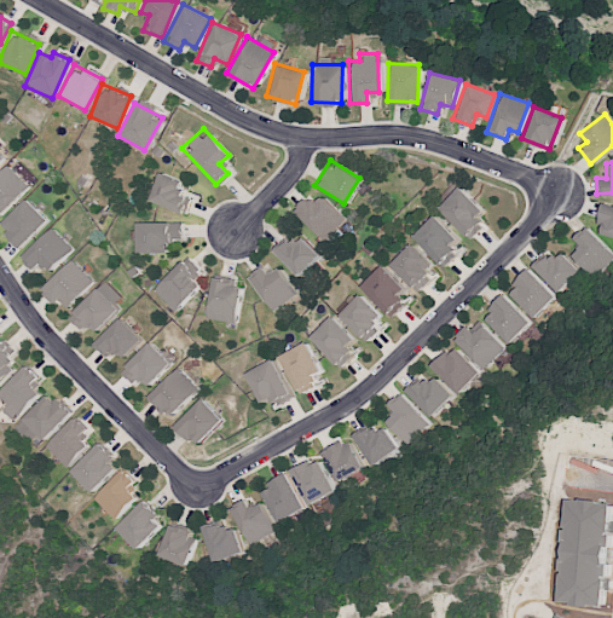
[(0,211),(25,186),(5,163),(0,168),(0,211)]
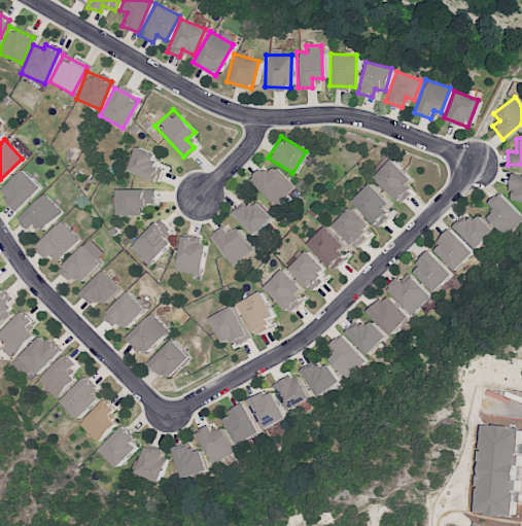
[(153,152),(132,145),(125,171),(154,179),(159,165),(150,163),(153,152)]
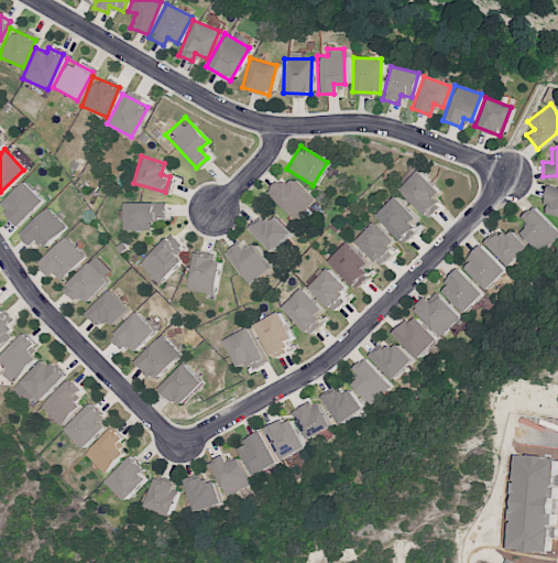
[(440,194),(416,169),(396,188),(420,213),(440,194)]
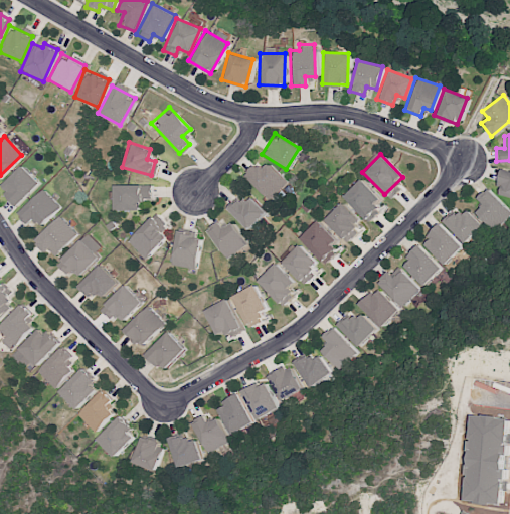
[(266,162),(260,168),(253,161),(241,172),(266,198),(284,181),(266,162)]
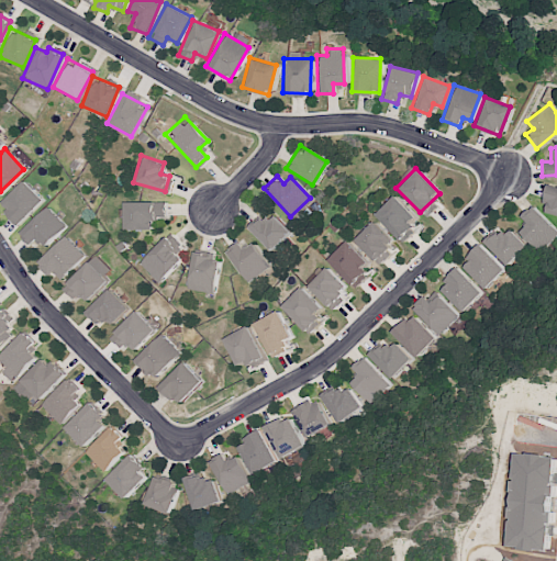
[(0,208),(17,223),(41,199),(21,179),(0,201),(0,208)]
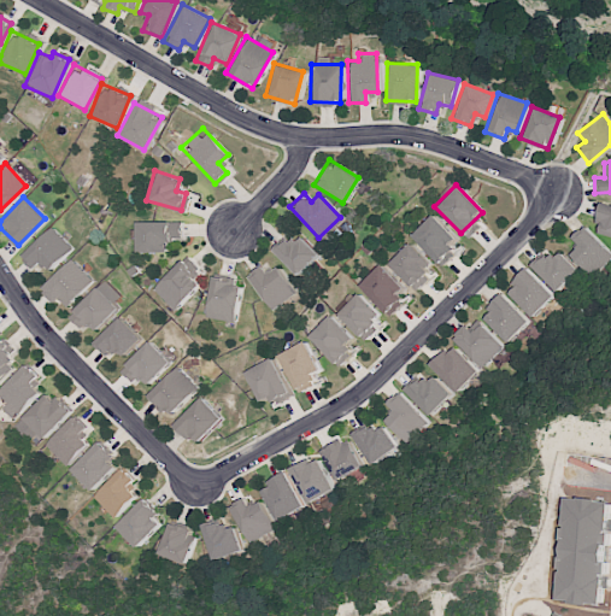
[(610,236),(610,204),(599,201),(591,232),(610,236)]
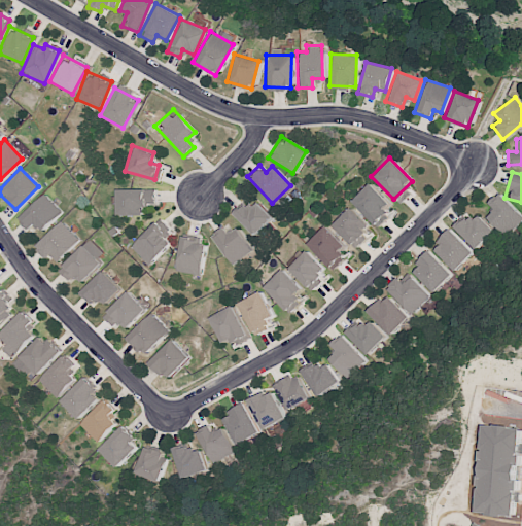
[(389,205),(368,182),(349,200),(372,223),(389,205)]
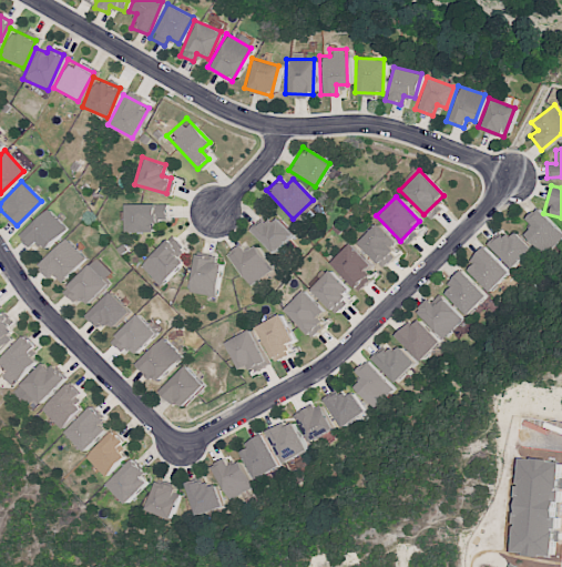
[(153,231),(153,218),(163,219),(163,203),(122,202),(122,231),(153,231)]
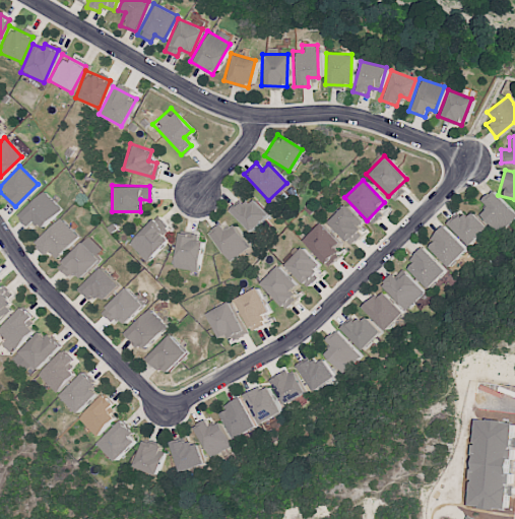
[(477,212),(495,232),(513,214),(490,189),(478,199),(485,205),(477,212)]
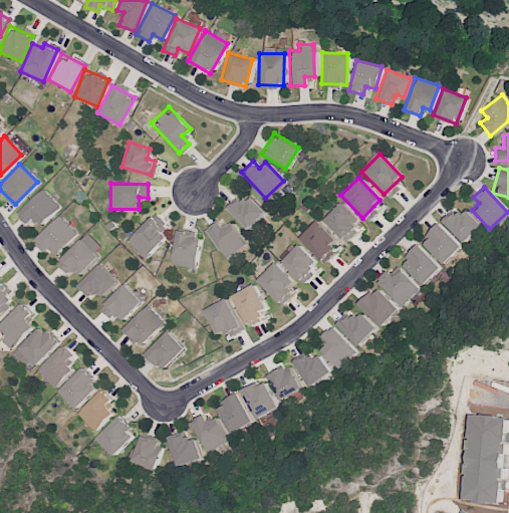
[(15,213),(27,225),(33,218),(39,224),(57,206),(39,188),(15,213)]
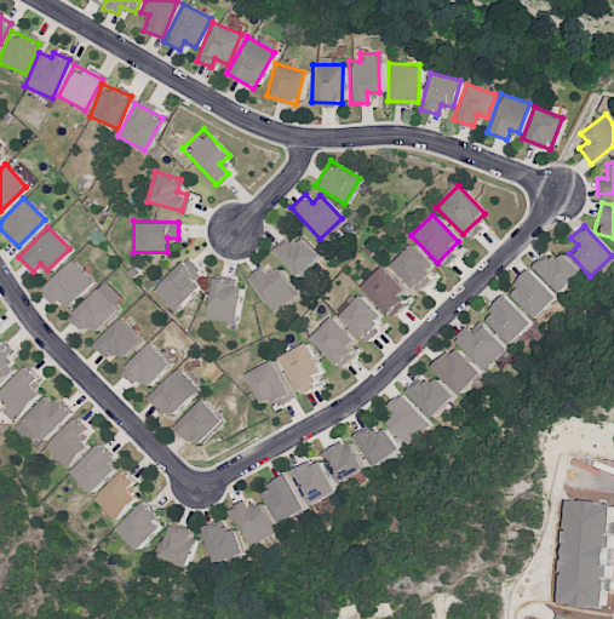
[(296,276),(319,256),(299,234),(288,245),(282,238),(270,248),(296,276)]
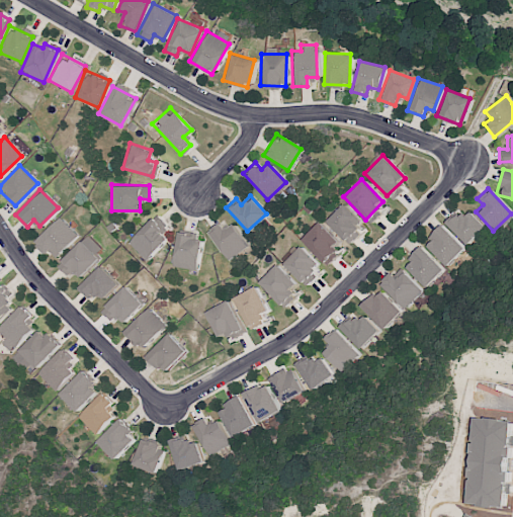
[(357,220),(342,202),(324,220),(346,243),(358,232),(352,226),(357,220)]
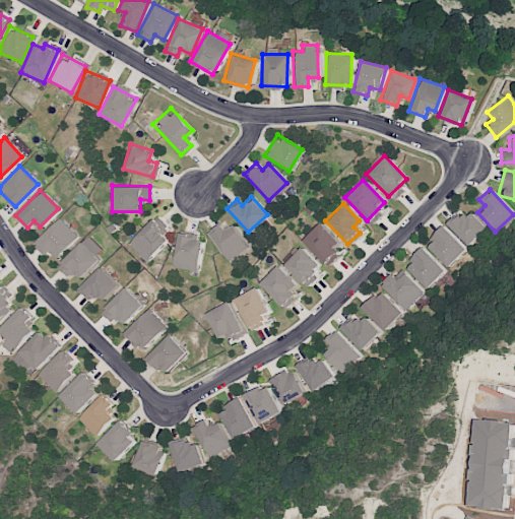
[(485,226),(468,210),(458,219),(452,214),(444,222),(465,245),(485,226)]
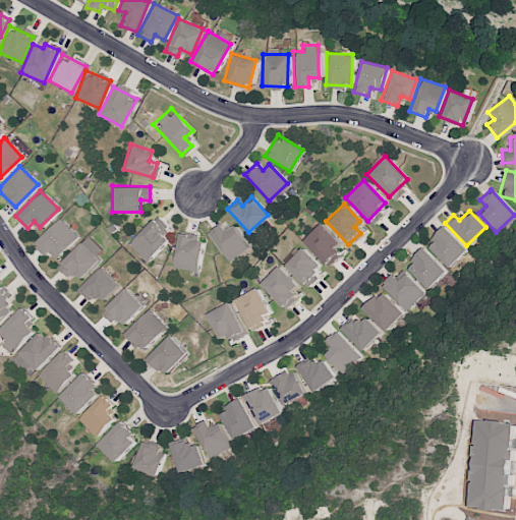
[(46,251),(54,260),(75,235),(56,217),(32,244),(43,254),(46,251)]
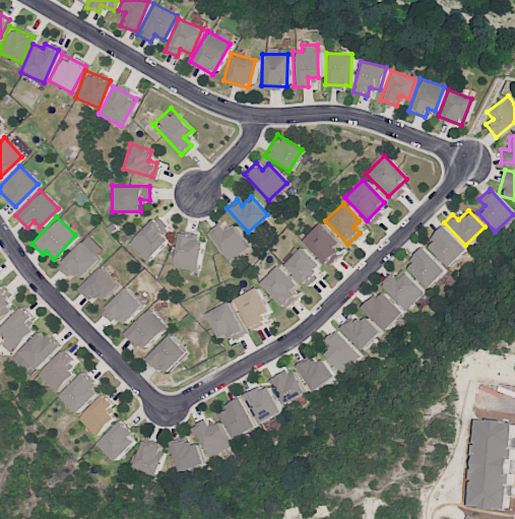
[(337,242),(318,221),(300,239),(325,265),(336,255),(330,249),(337,242)]
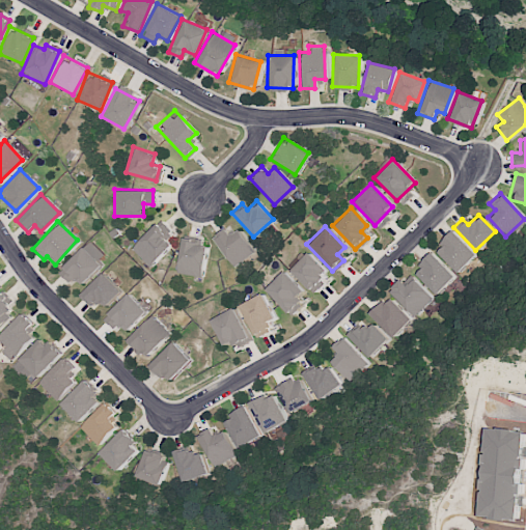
[(236,228),(227,234),(222,227),(210,236),(231,266),(252,251),(236,228)]
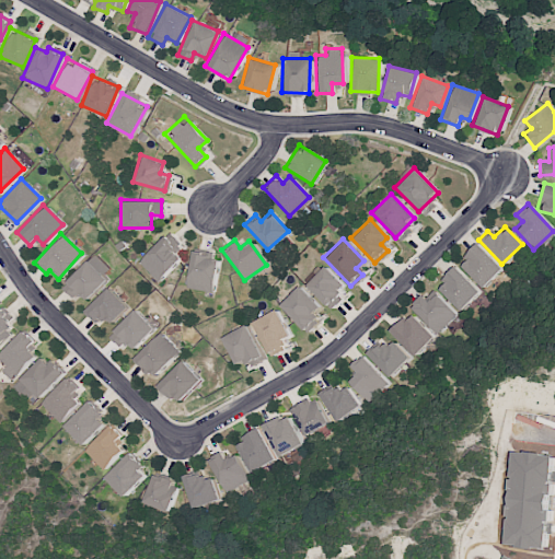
[(480,287),(499,268),(475,242),(462,254),(466,258),(459,265),(480,287)]
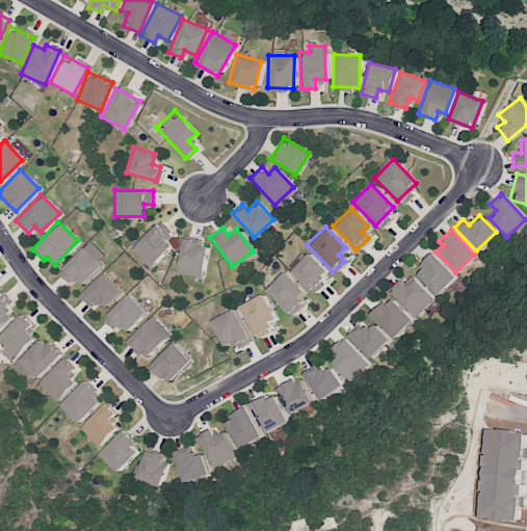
[(201,276),(204,239),(179,237),(175,273),(201,276)]
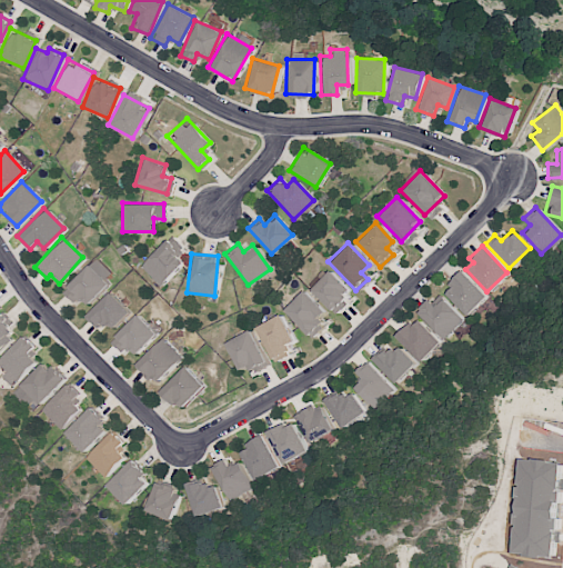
[(86,304),(106,282),(86,263),(59,291),(70,304),(78,296),(86,304)]
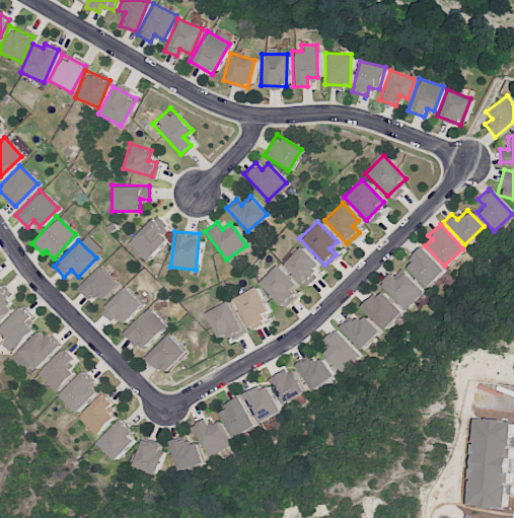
[(303,285),(315,275),(310,269),(315,264),(298,245),(289,254),(286,250),(278,257),(303,285)]
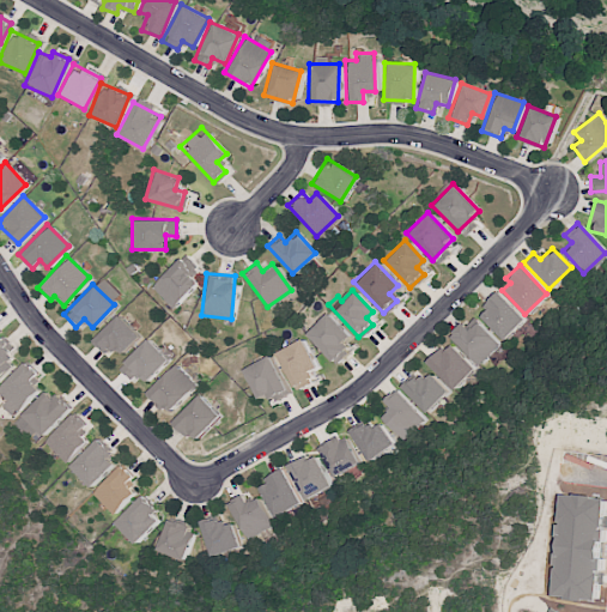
[(501,339),(522,319),(495,290),(481,304),(485,308),(478,315),(501,339)]
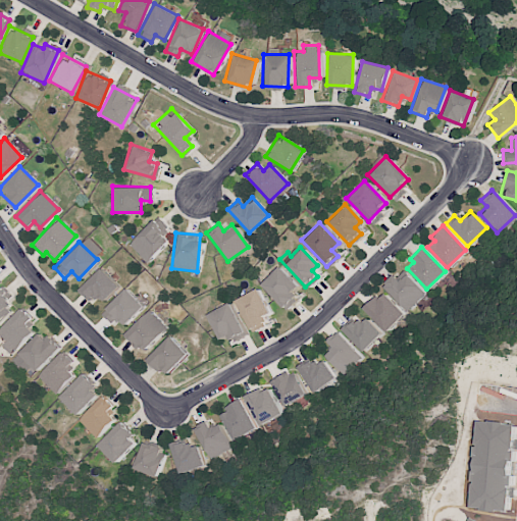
[(296,287),(276,265),(258,282),(282,310),(295,299),(289,293),(296,287)]
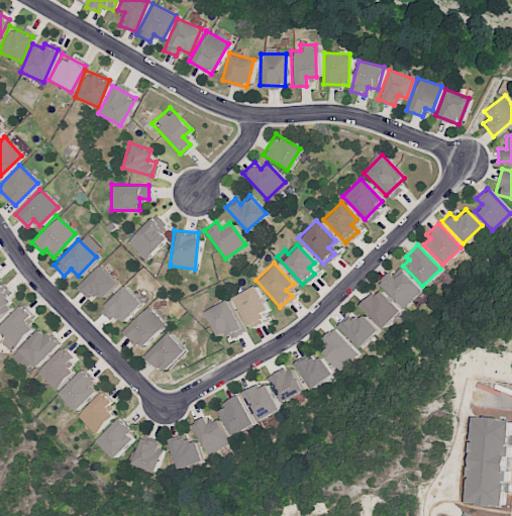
[(101,297),(116,283),(98,265),(75,286),(87,299),(95,291),(101,297)]
